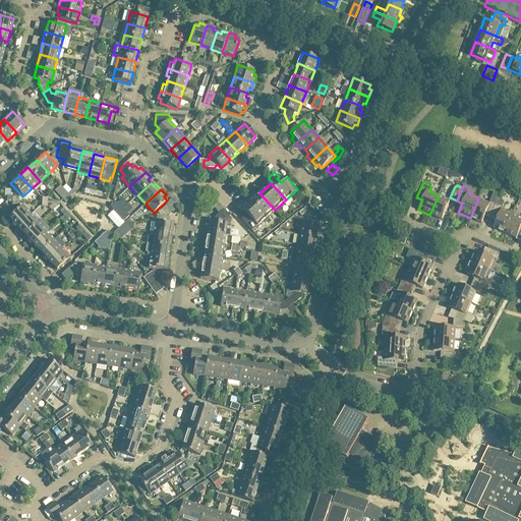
[(275,210),(259,193),(248,204),(264,220),(275,210)]
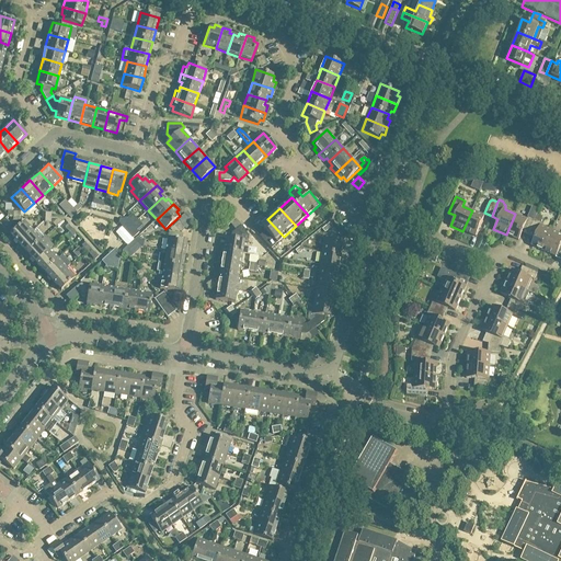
[(476,236),(484,216),(472,210),(462,231),(476,236)]
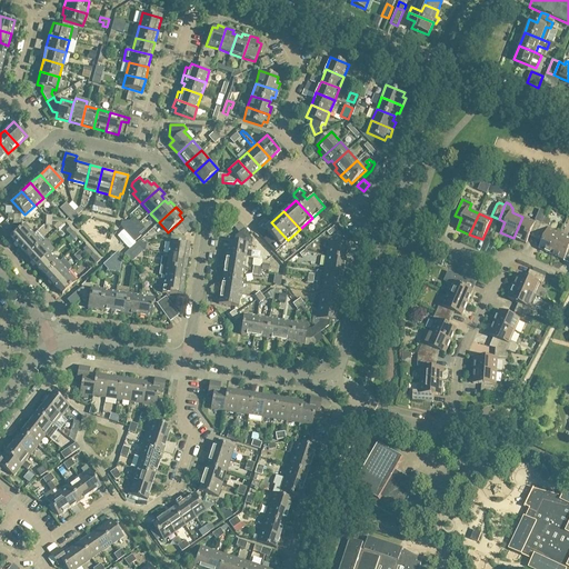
[(231,229),(238,222),(233,217),(226,223),(231,229)]
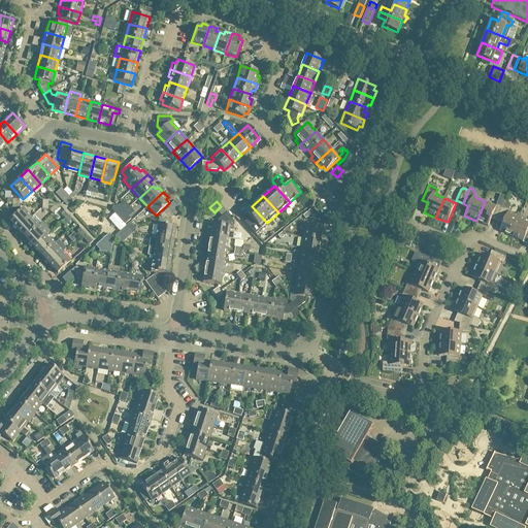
[(498,219),(503,207),(496,204),(495,206),(485,201),(476,221),(488,226),(492,217),(498,219)]
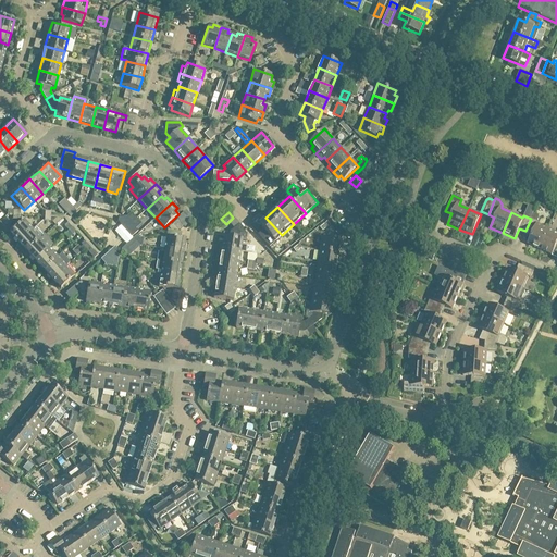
[(540,249),(548,229),(536,223),(539,219),(537,214),(533,213),(531,219),(525,231),(532,234),(528,244),(540,249)]
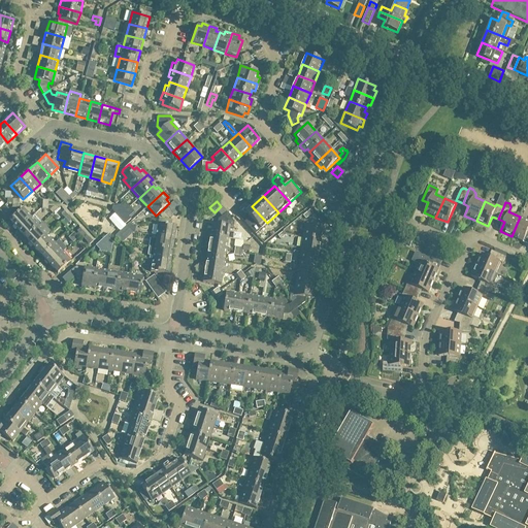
[(267,223),(252,206),(251,207),(248,204),(245,204),(240,209),(244,213),(245,212),(250,218),(244,222),(255,234),(267,223)]
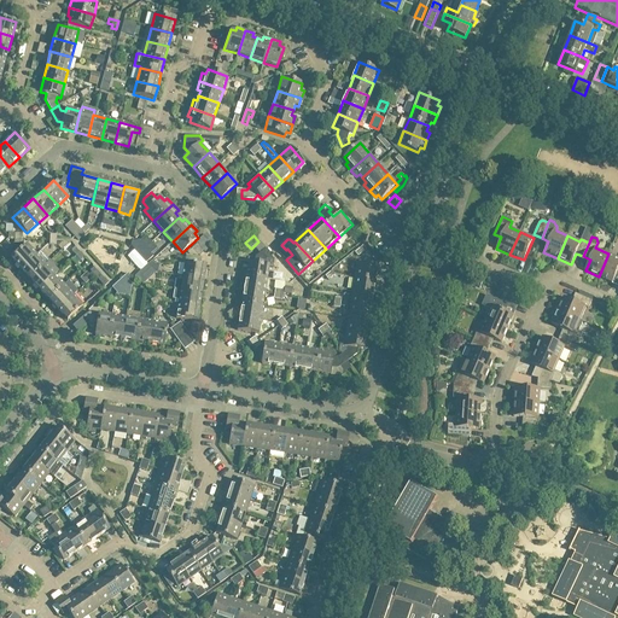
[(143,251),(132,240),(130,245),(139,254),(143,251)]
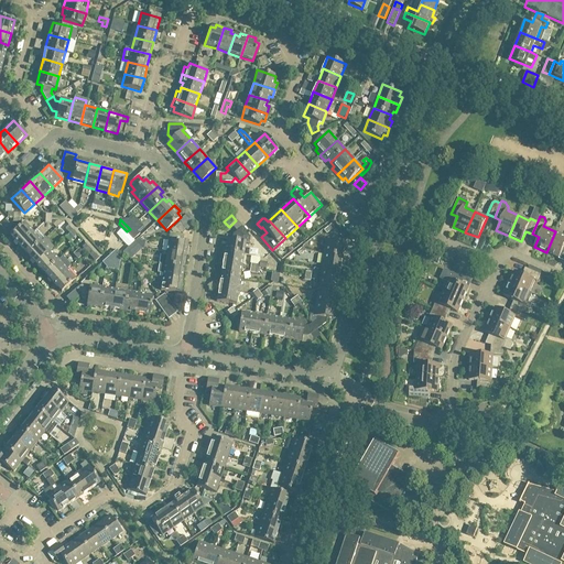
[(237,220),(231,225),(237,231),(242,227),(237,220)]
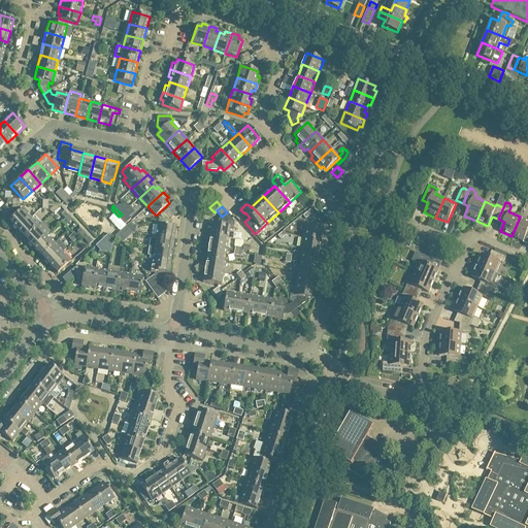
[(18,230),(31,218),(23,208),(9,221),(18,230)]
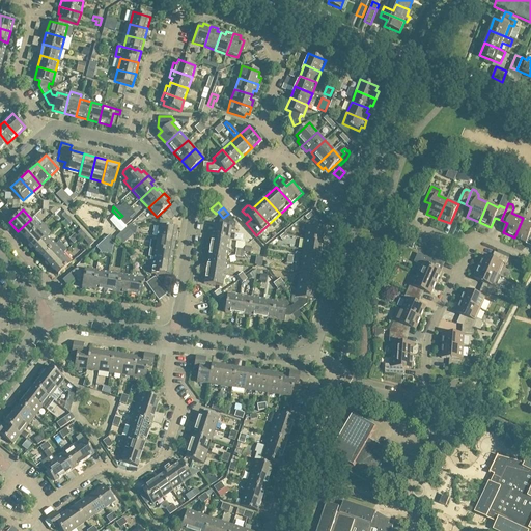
[(163,220),(164,219),(171,213),(169,210),(161,217),(163,220)]
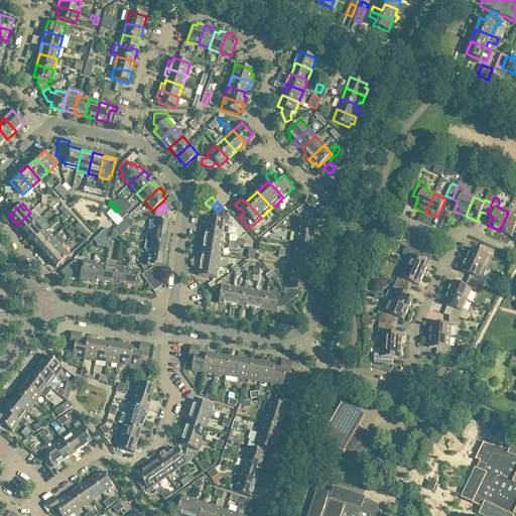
[(223,233),(225,222),(228,222),(228,217),(226,214),(222,208),(217,212),(213,214),(213,219),(207,218),(205,230),(223,233)]
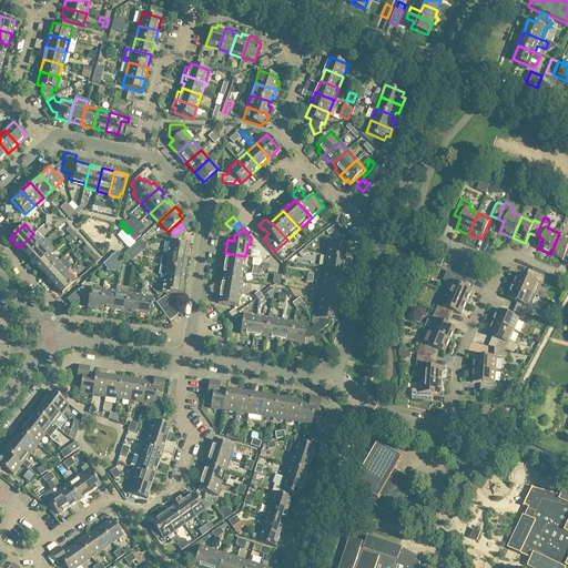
[(567,249),(567,236),(559,233),(550,254),(563,260),(567,250),(567,249)]
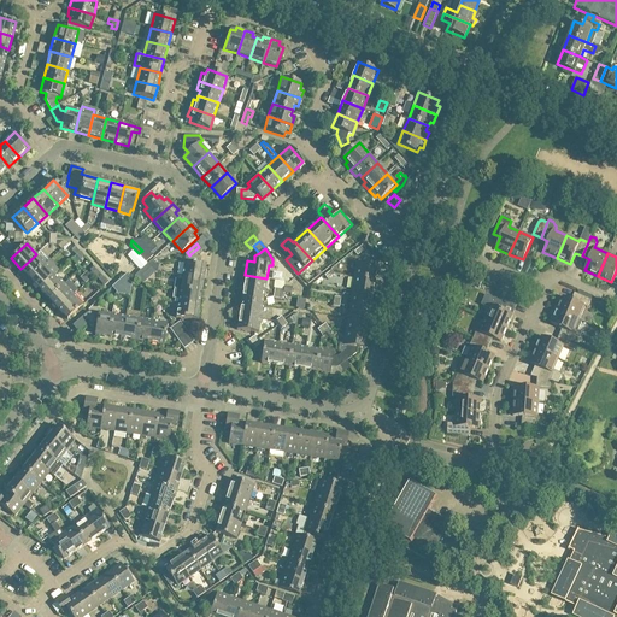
[(29,278),(45,264),(36,254),(21,269),(29,278)]
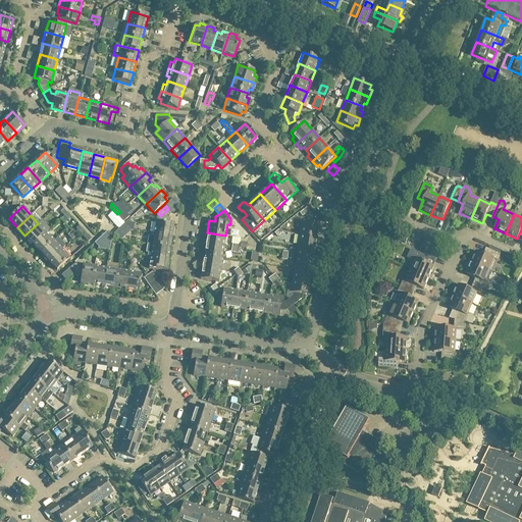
[(33,245),(46,232),(49,229),(41,221),(38,223),(24,236),(33,245)]
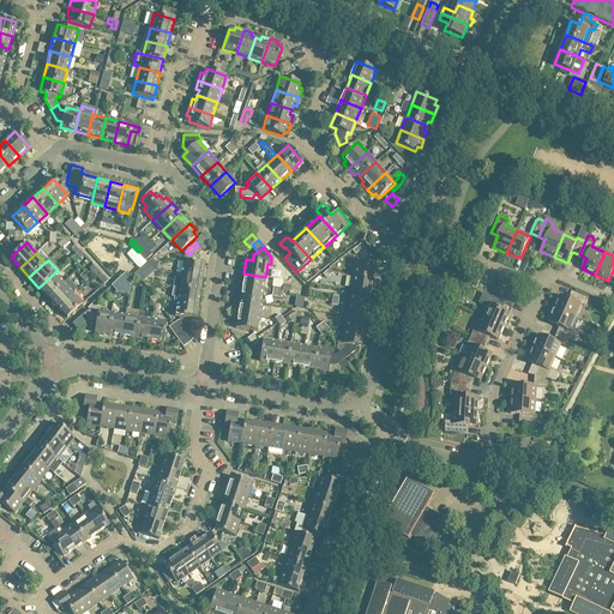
[(203,278),(204,264),(184,260),(181,275),(203,278)]
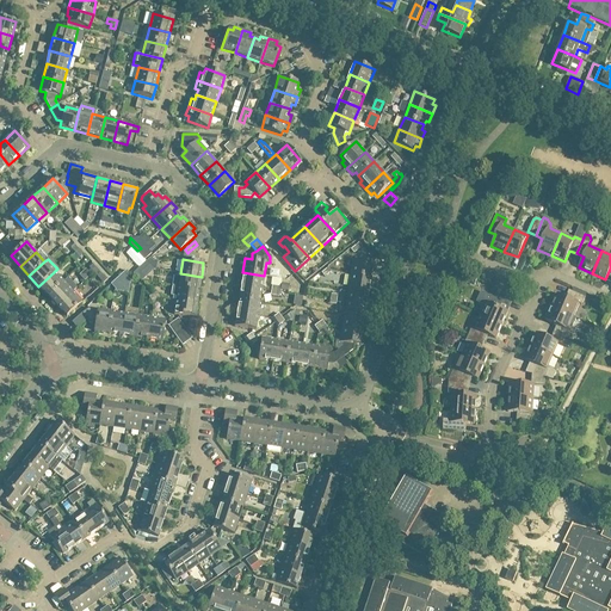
[(371,278),(374,264),(352,260),(350,275),(371,278)]
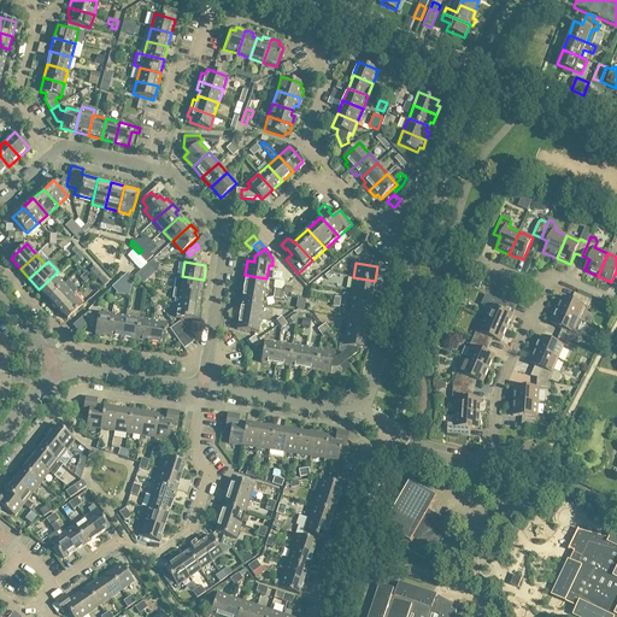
[(134,276),(141,283),(154,271),(147,264),(134,276)]
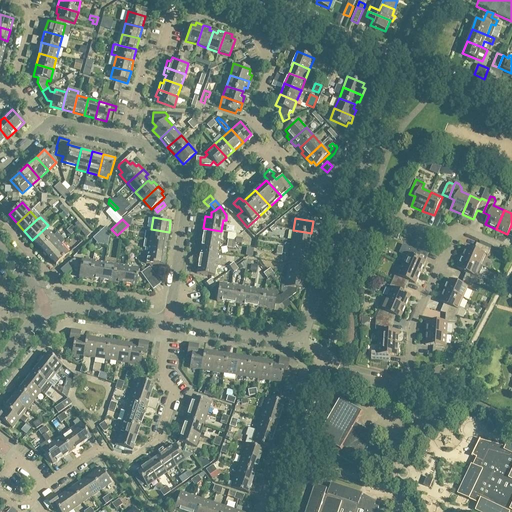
[(86,231),(81,226),(78,229),(86,237),(90,234),(86,230),(86,231)]
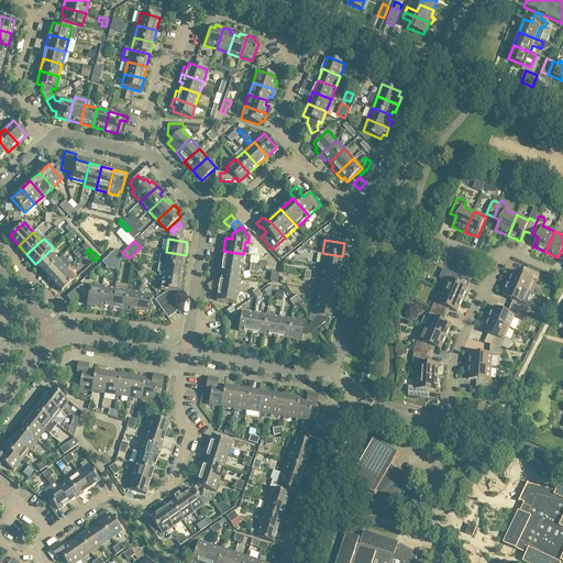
[(44,273),(58,260),(50,251),(35,264),(44,273)]
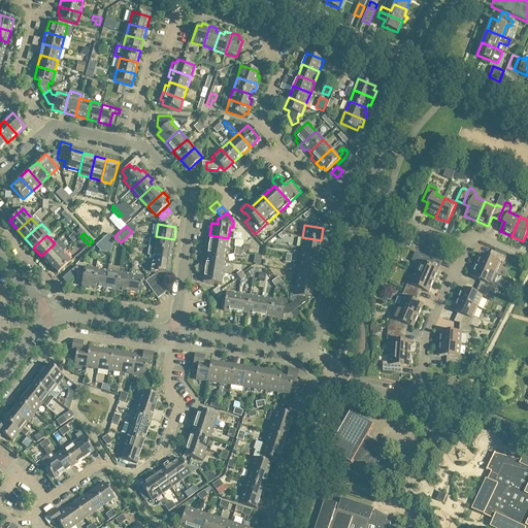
[(226,250),(228,238),(209,235),(208,246),(226,250)]
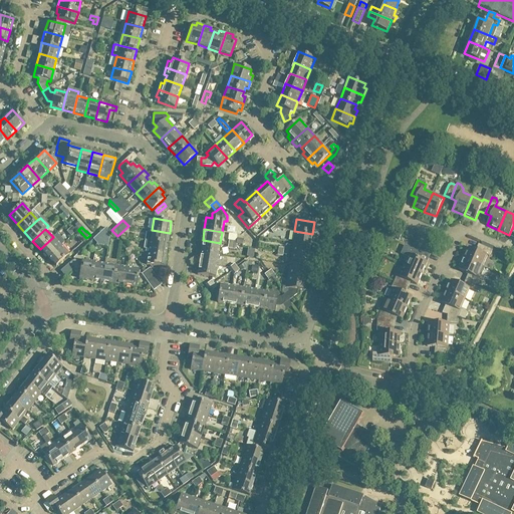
[(170,233),(152,230),(149,230),(148,233),(147,233),(145,241),(168,244),(170,233)]
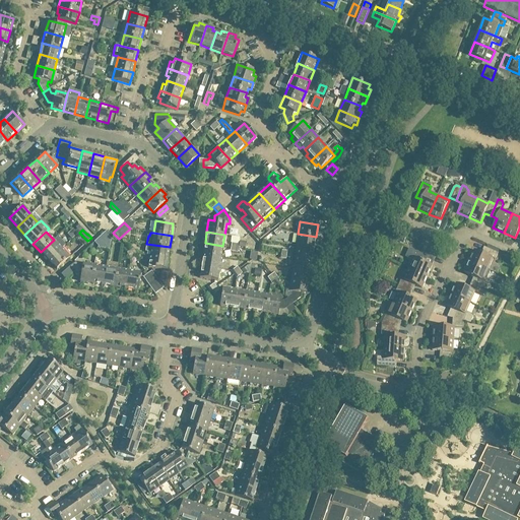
[(314,248),(316,237),(298,234),(297,245),(314,248)]
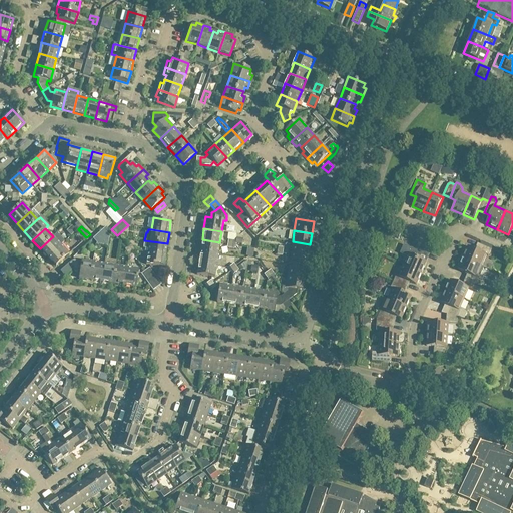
[(47,258),(61,245),(64,241),(57,233),(53,236),(40,248),(47,258)]
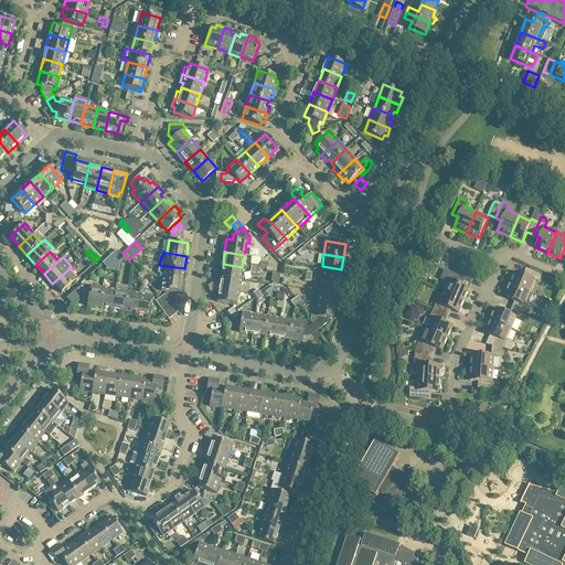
[(240,279),(242,267),(223,264),(221,276),(240,279)]
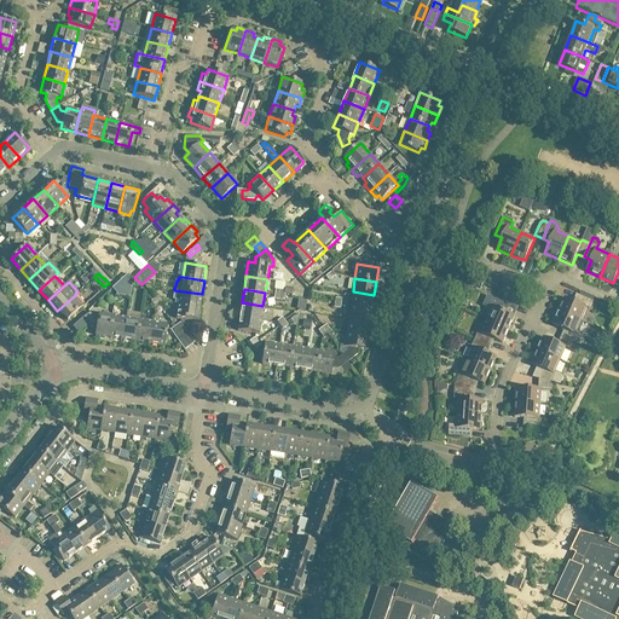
[(200,308),(202,294),(174,290),(173,300),(179,301),(178,305),(200,308)]
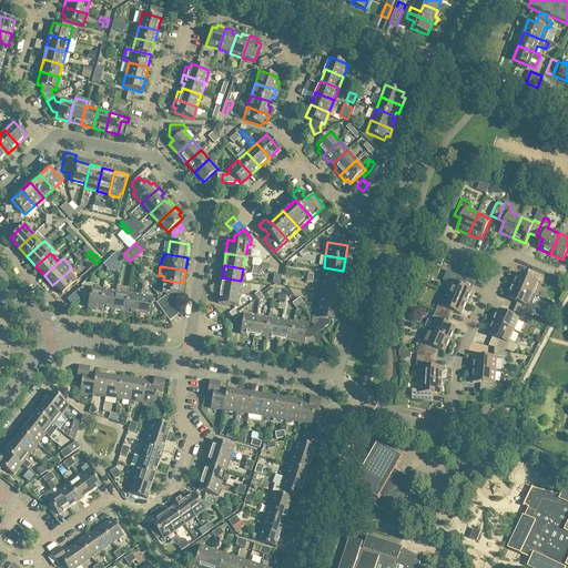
[(341,283),(343,271),(324,267),(322,281),(341,283)]
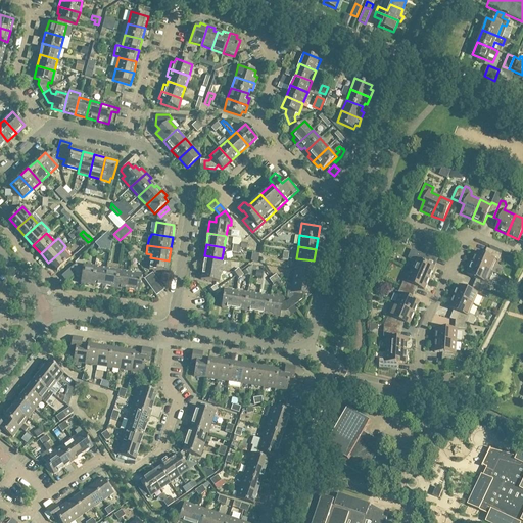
[(434,267),(425,263),(427,256),(416,251),(412,249),(408,258),(414,262),(411,270),(429,278),(434,267)]
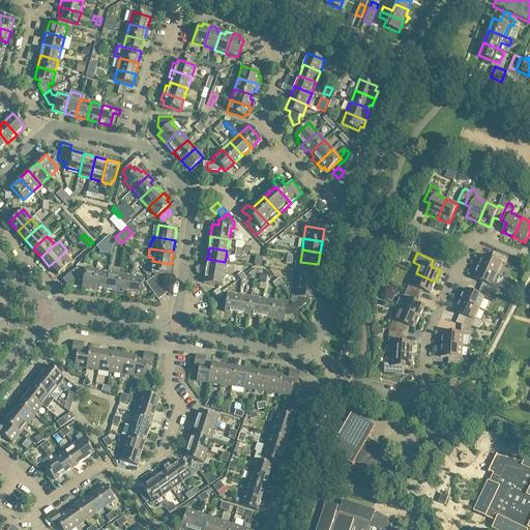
[(497,274),(502,263),(504,264),(507,258),(496,253),(493,259),(483,255),(478,266),(497,274)]
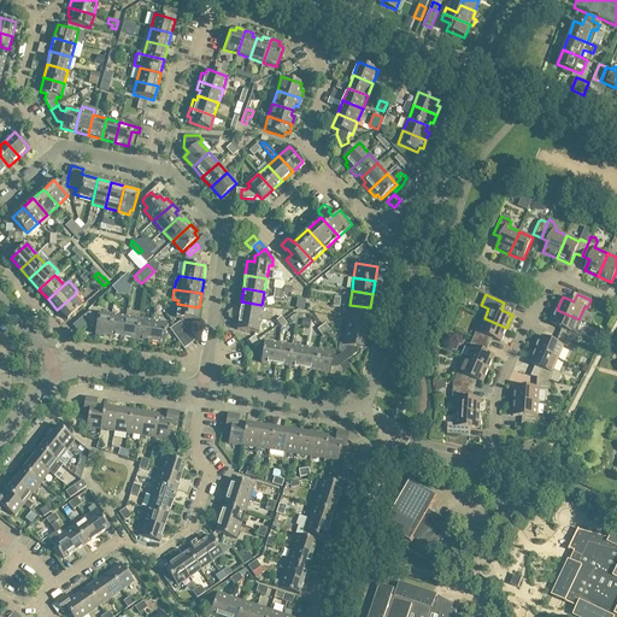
[(66,319),(83,305),(74,295),(57,310),(66,319)]
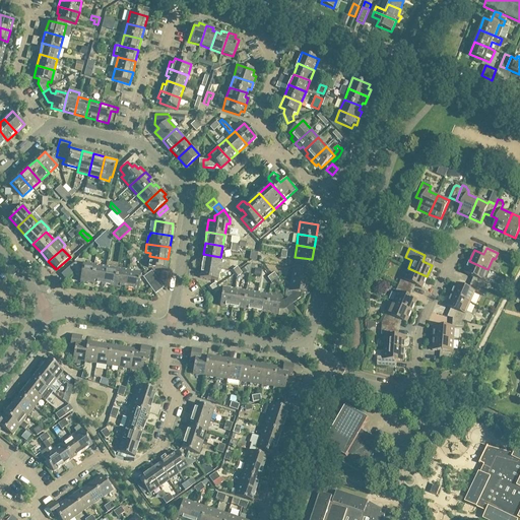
[(219,269),(220,257),(203,254),(201,266),(219,269)]
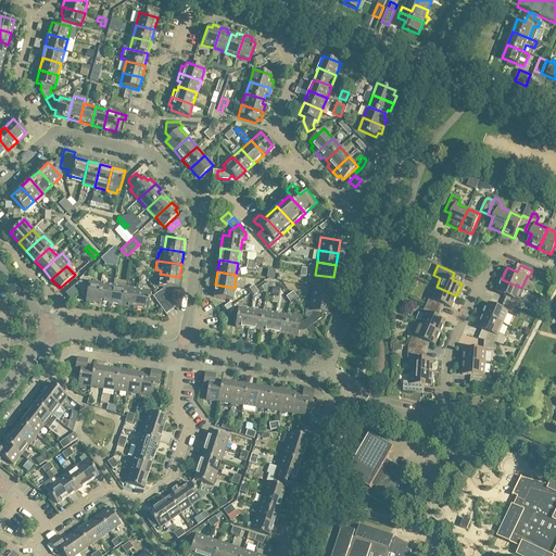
[(177,289),(179,277),(160,274),(159,286),(177,289)]
